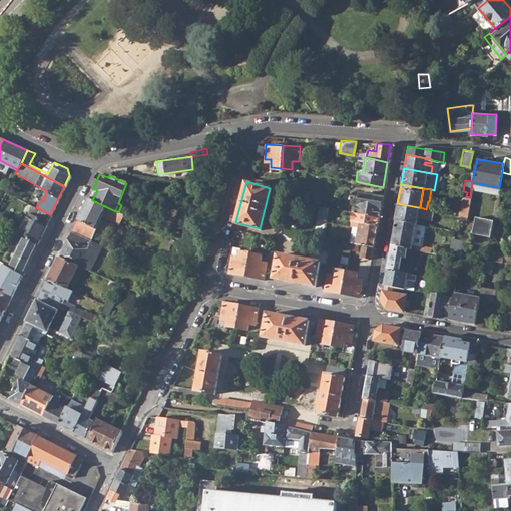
[(302,190),(300,198),(308,200),(310,192),(302,190)]
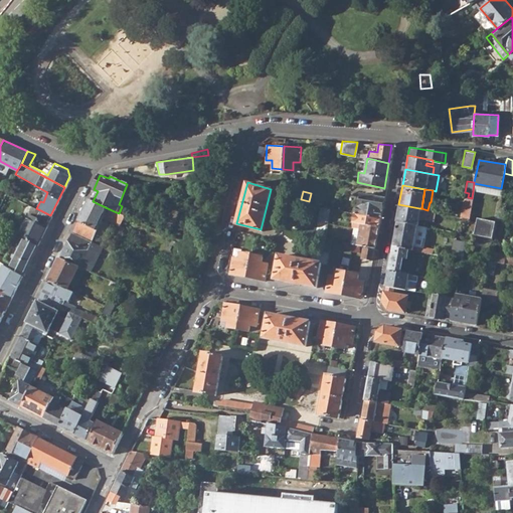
[(357,212),(378,217),(382,197),(359,193),(357,212)]
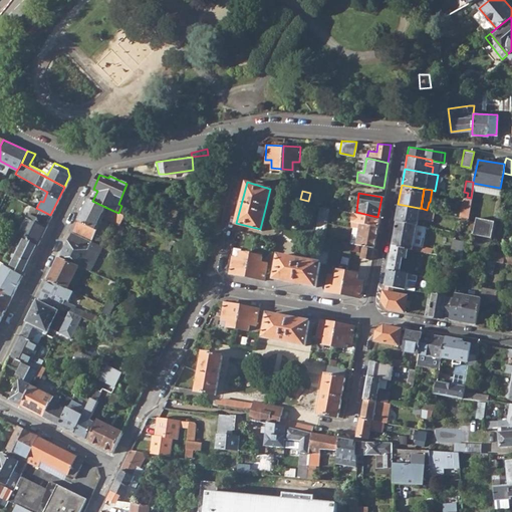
[(460,216),(467,217),(471,198),(467,197),(462,196),(458,215),(460,216)]
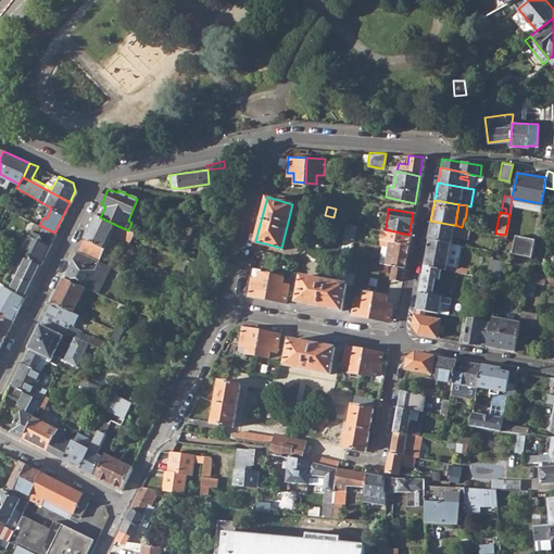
[(93,215),(83,238),(103,248),(111,233),(117,235),(121,227),(100,217),(93,215)]
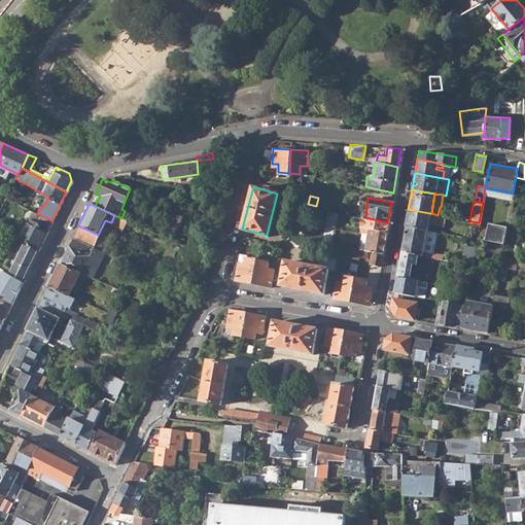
[(429,213),(408,209),(405,224),(426,229),(427,222),(440,224),(441,215),(438,215),(431,213),(429,213)]
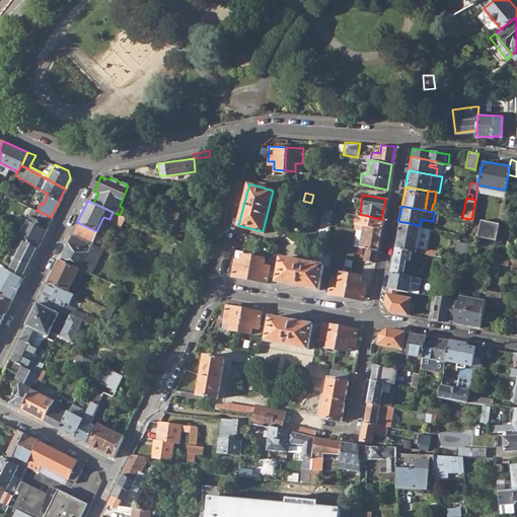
[(19,233),(37,245),(51,217),(37,210),(32,208),(19,233)]
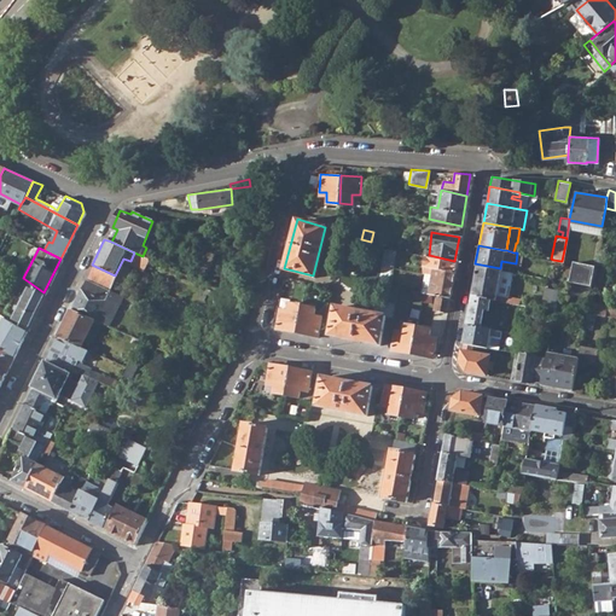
[(594,262),(603,263),(605,250),(597,249),(594,262)]
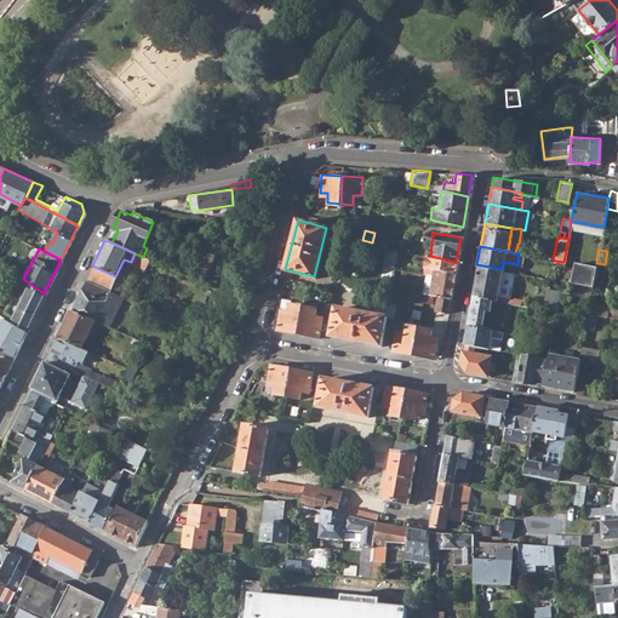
[(425,256),(423,267),(433,268),(431,274),(428,292),(450,296),(456,262),(430,256),(425,256)]
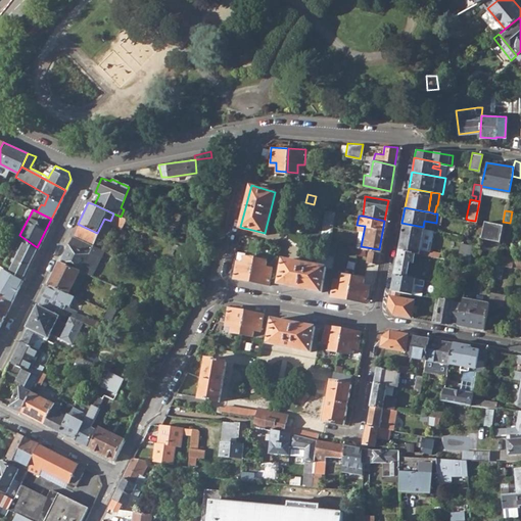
[(467,229),(474,229),(475,223),(475,221),(468,220),(467,229)]
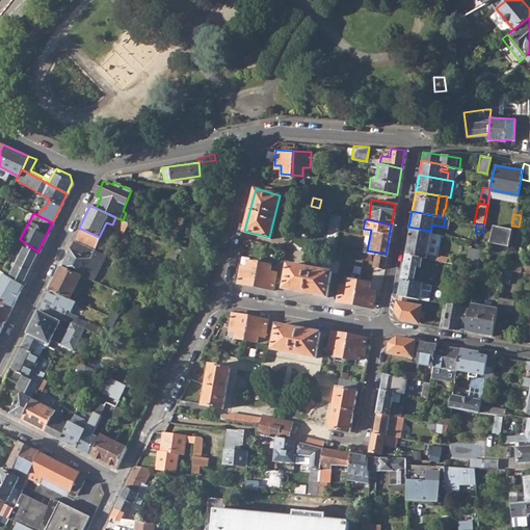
[(483,227),(482,233),(487,242),(488,242),(507,245),(510,228),(493,224),(492,229),(483,227)]
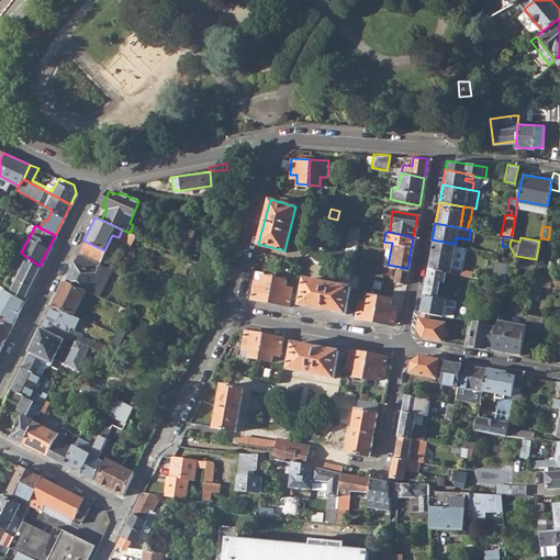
[(446,270),(470,275),(471,269),(461,268),(465,249),(454,247),(455,244),(432,239),(427,267),(446,270)]
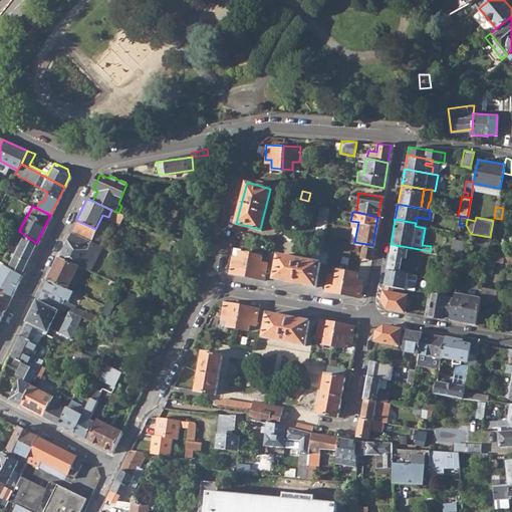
[(76,220),(74,224),(93,233),(95,229),(76,220)]
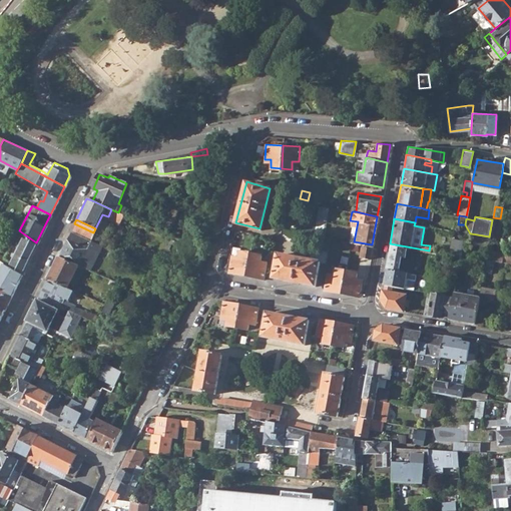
[(69,231),(89,240),(93,232),(74,223),(69,231)]
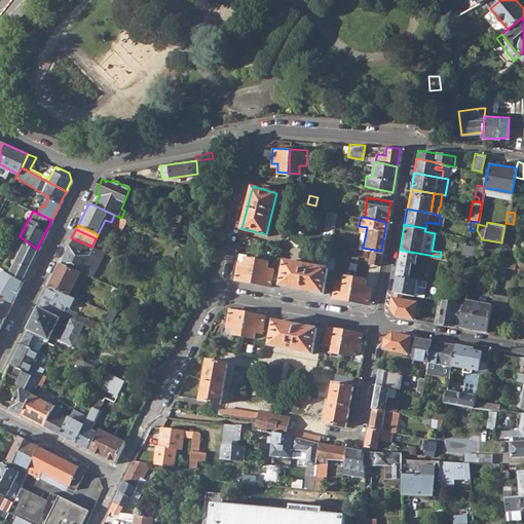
[(10,269),(23,277),(37,249),(20,236),(16,234),(9,250),(17,254),(10,269)]
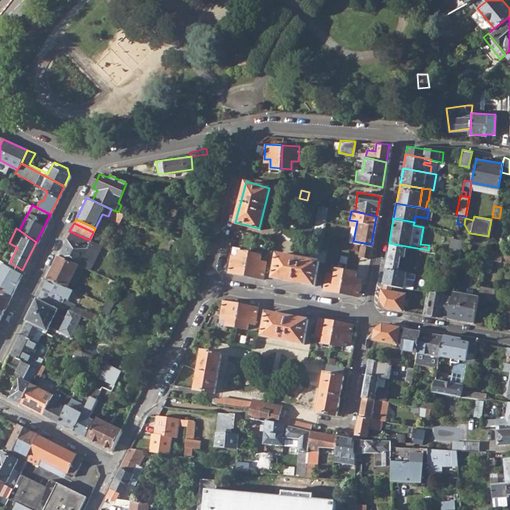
[(77,264),(89,269),(101,245),(89,240),(69,231),(57,255),(77,264)]
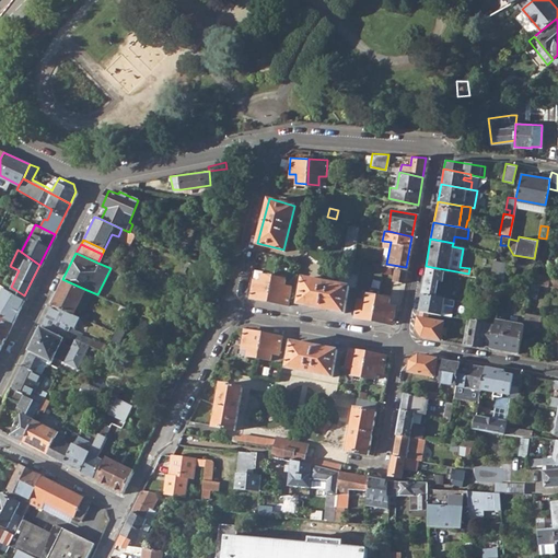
[(534,258),(514,255),(513,264),(533,268),(534,258)]
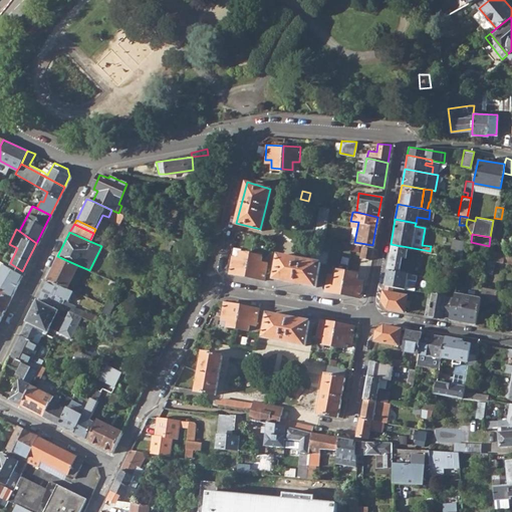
[(460,256),(463,240),(452,238),(450,248),(453,255),(460,256)]
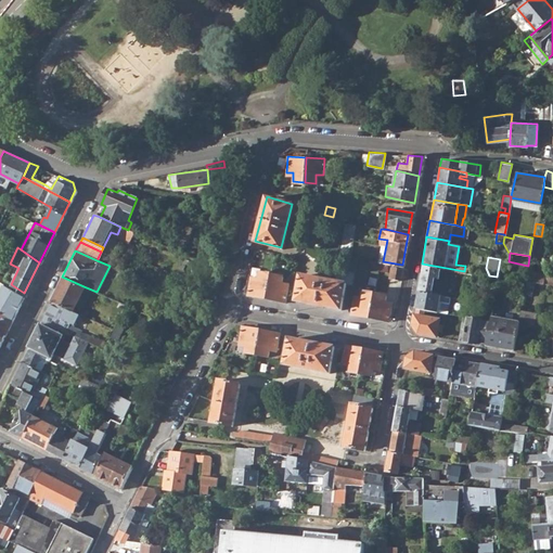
[(418,291),(432,293),(434,278),(438,278),(440,267),(422,264),(418,291)]
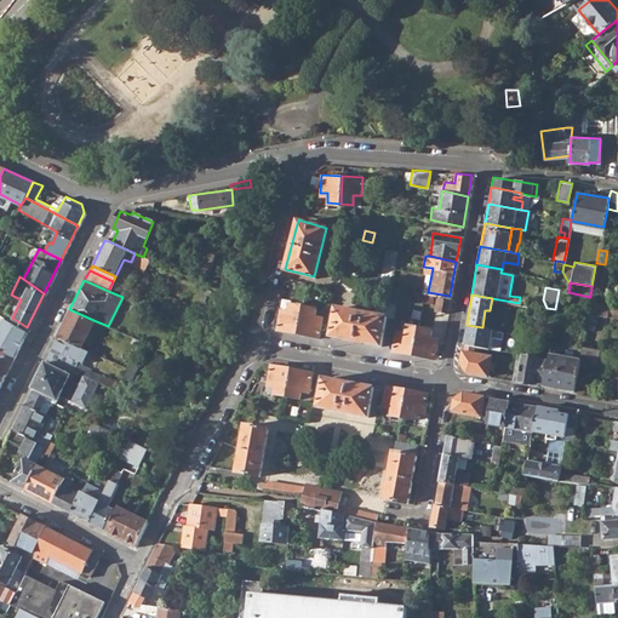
[(434,308),(447,310),(450,301),(436,298),(434,308)]
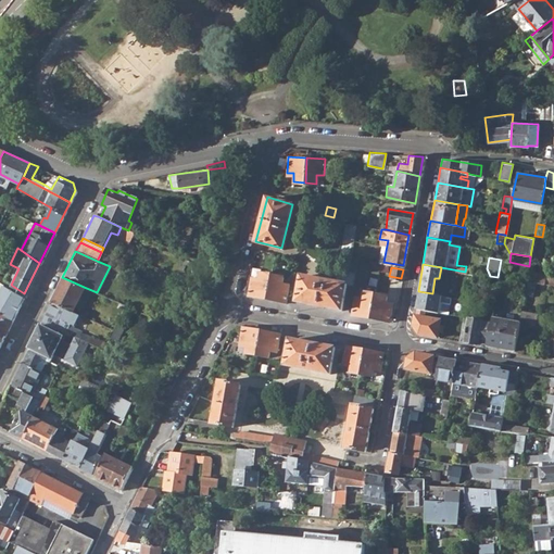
[(526,279),(542,282),(543,277),(540,276),(540,272),(528,271),(526,279)]
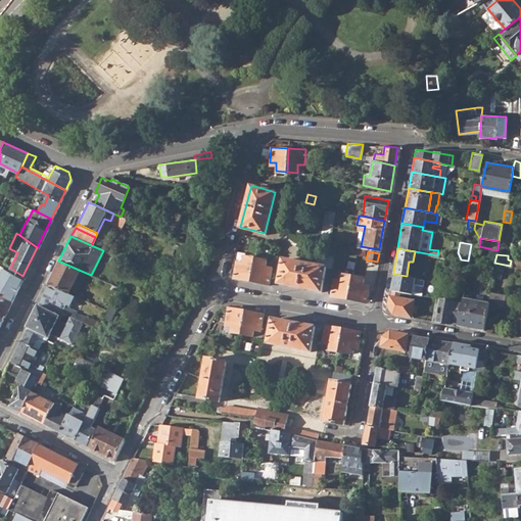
[(233,277),(250,280),(254,257),(244,255),(242,264),(236,262),(233,277)]
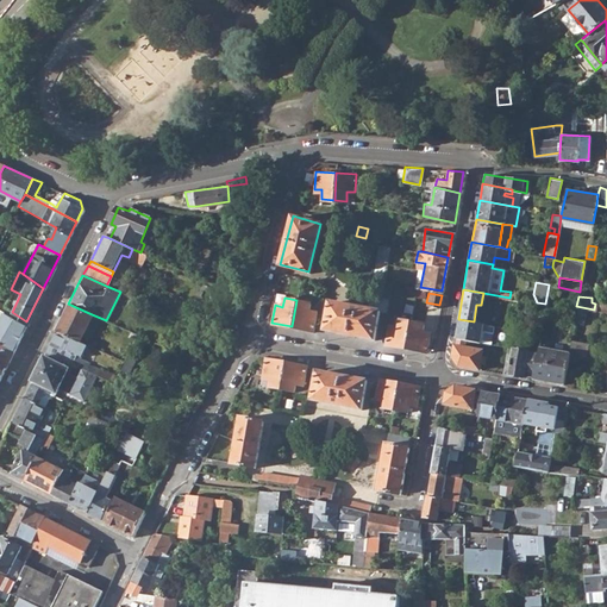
[(594,310),(606,312),(606,306),(606,301),(592,298),(592,302),(595,304),(594,310)]
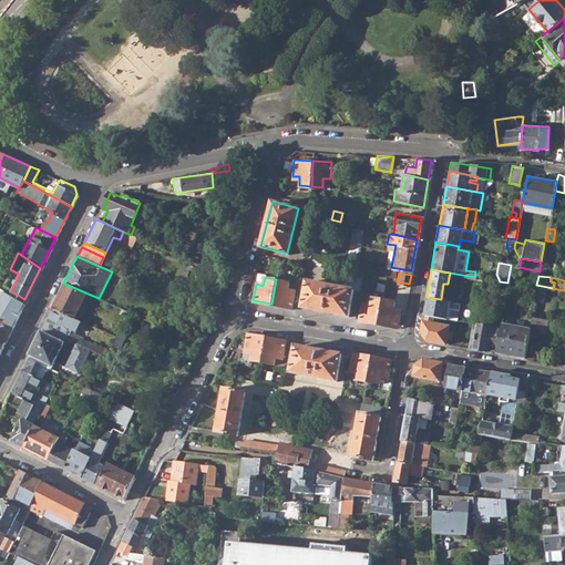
[(271,304),(290,307),(294,291),(286,290),(288,281),(276,279),(271,304)]
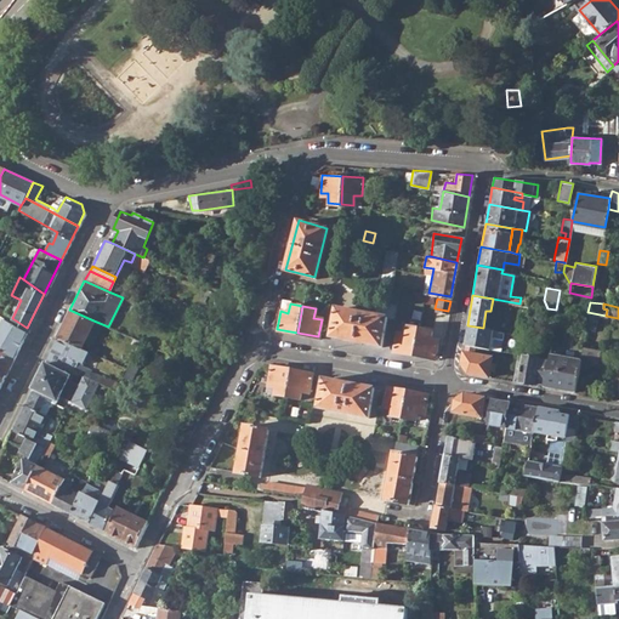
[(330,335),(381,345),(386,314),(336,306),(330,335)]
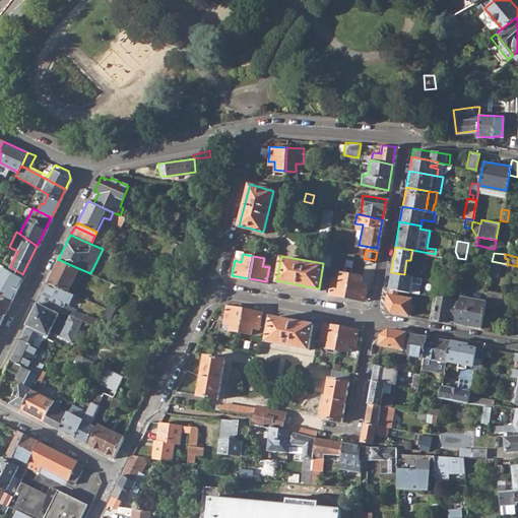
[(69,285),(78,268),(58,259),(47,282),(73,294),(74,295),(76,289),(69,285)]
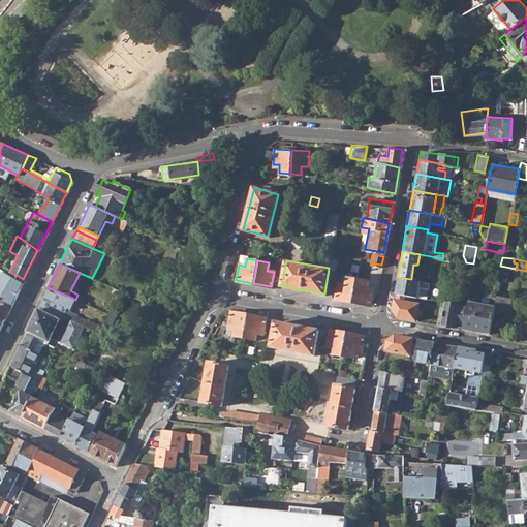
[(0,298),(10,305),(22,282),(3,270),(0,274),(0,298)]
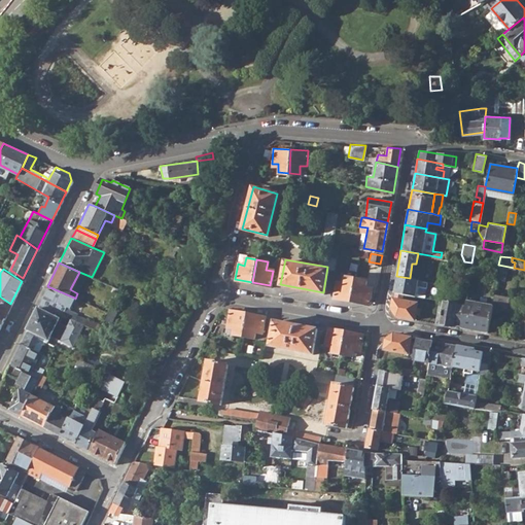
[(333,296),(350,301),(354,277),(343,275),(342,283),(335,282),(333,296)]
